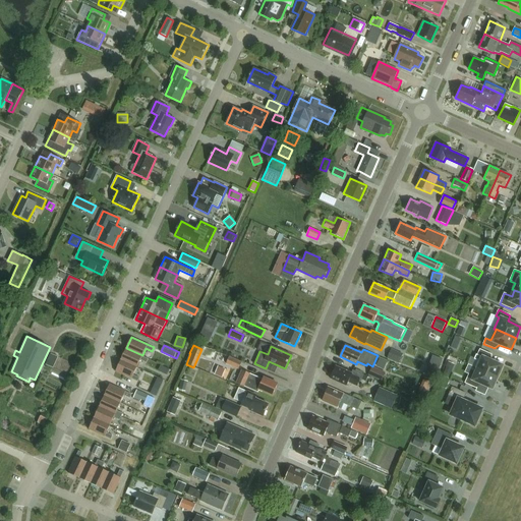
[(126,348),(121,359),(137,366),(140,359),(147,362),(149,358),(142,355),(126,348)]
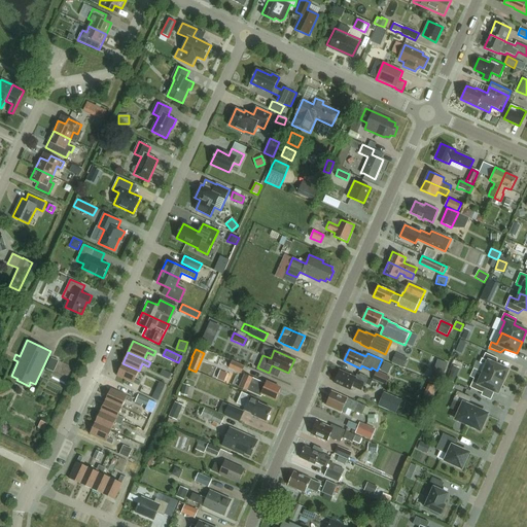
[(407,358),(395,353),(390,363),(402,369),(407,358)]
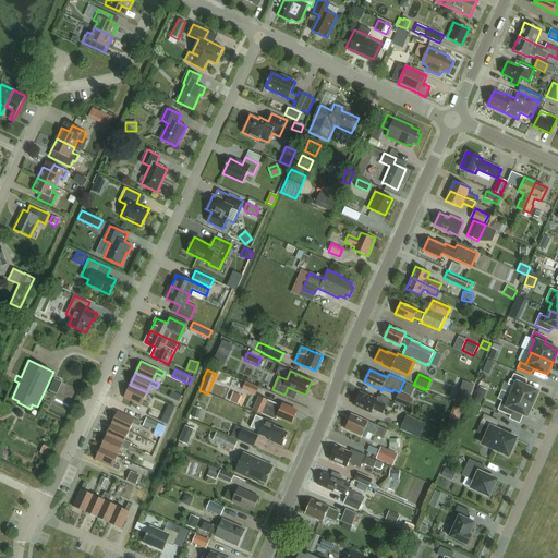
[(511,395),(532,404),(538,391),(524,386),(526,379),(513,374),(511,380),(514,381),(509,393),(511,395)]
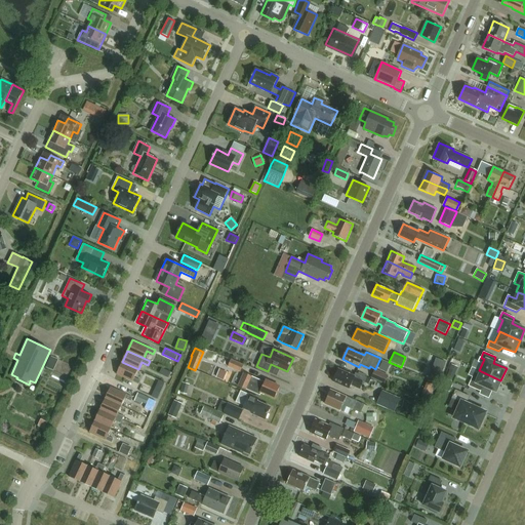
[(53,371),(58,360),(51,357),(46,368),(53,371)]
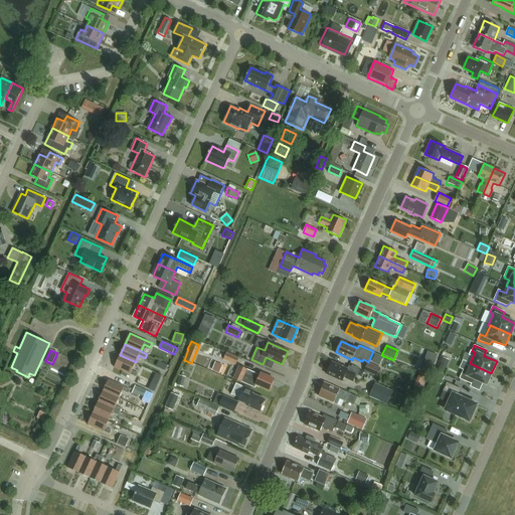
[(238,358),(226,353),(223,360),(235,365),(238,358)]
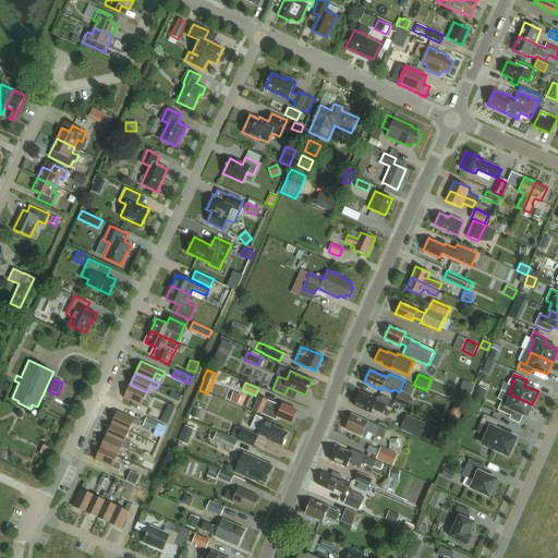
[(411,393),(414,386),(407,383),(403,390),(411,393)]
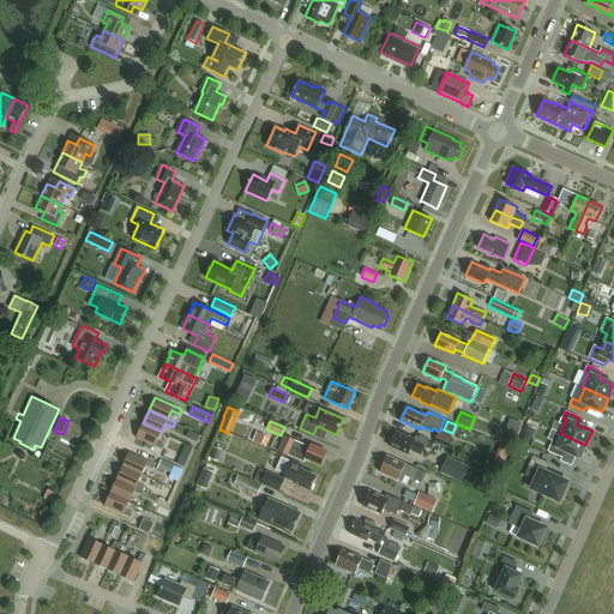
[(143,423),(137,437),(163,449),(164,445),(157,441),(162,432),(143,423)]
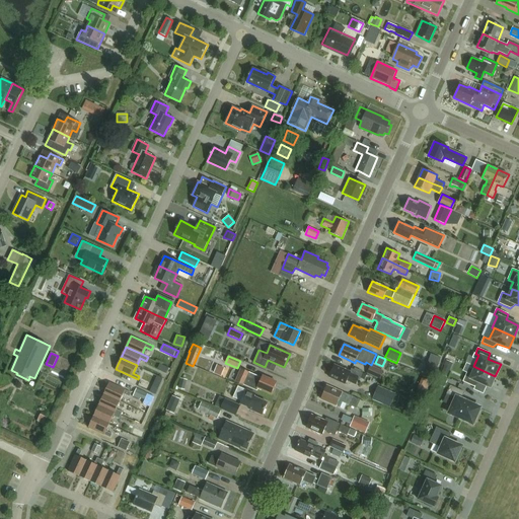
[(350,371),(335,365),(328,377),(345,384),(347,380),(355,384),(358,378),(365,381),(367,376),(352,369),(350,371)]
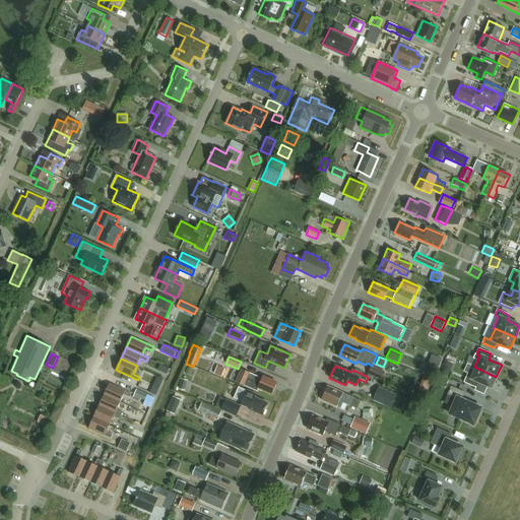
[(384,372),(371,367),(368,375),(381,380),(384,372)]
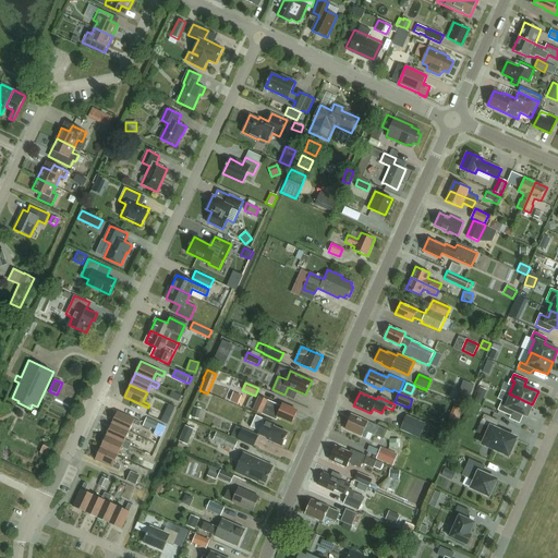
[(526,416),(532,404),(511,395),(506,407),(500,404),(498,411),(510,415),(514,411),(526,416)]
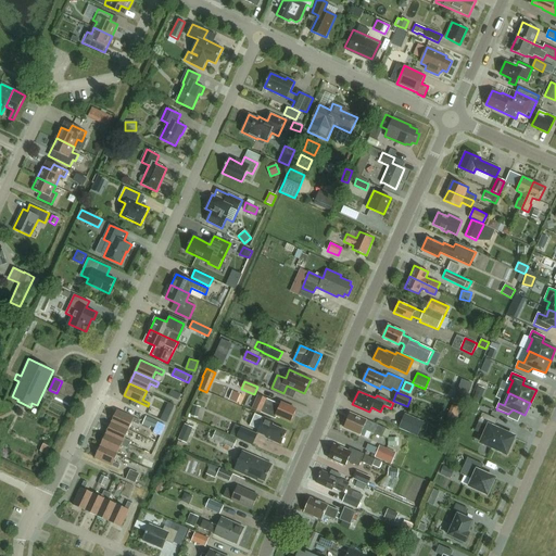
[(280,404),(267,397),(258,394),(252,407),(276,418),(277,415),(291,421),(297,409),(281,403),(280,404)]
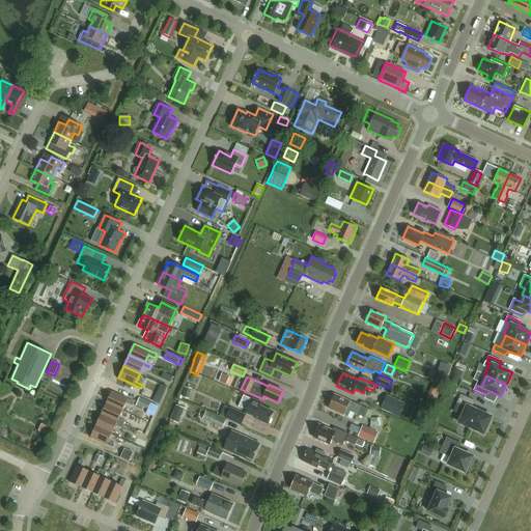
[(431,387),(426,398),(435,402),(441,391),(431,387)]
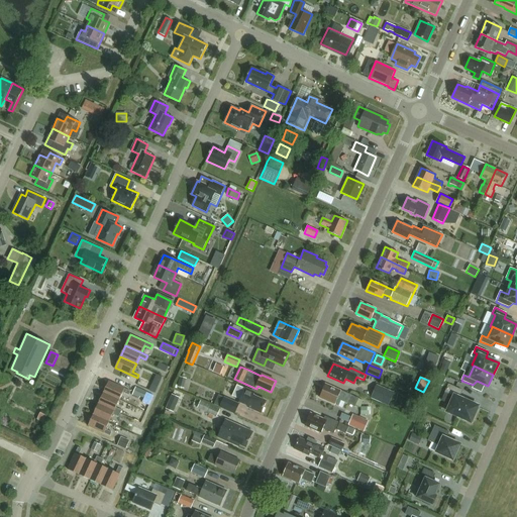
[(184,389),(186,380),(180,378),(177,388),(184,389)]
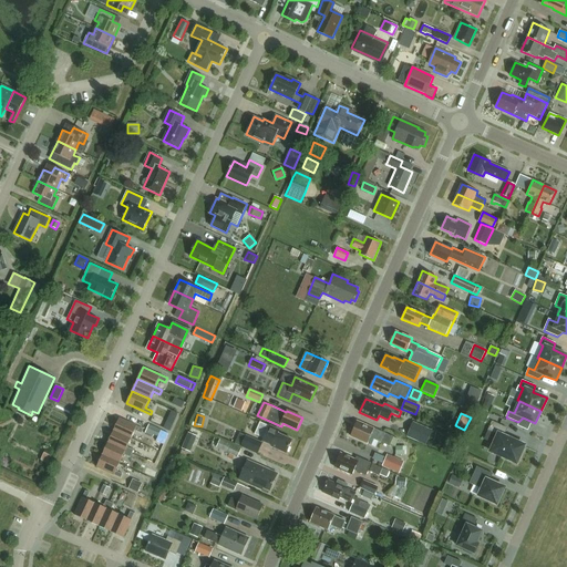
[(120,418),(114,430),(131,437),(135,430),(142,432),(144,429),(120,418)]
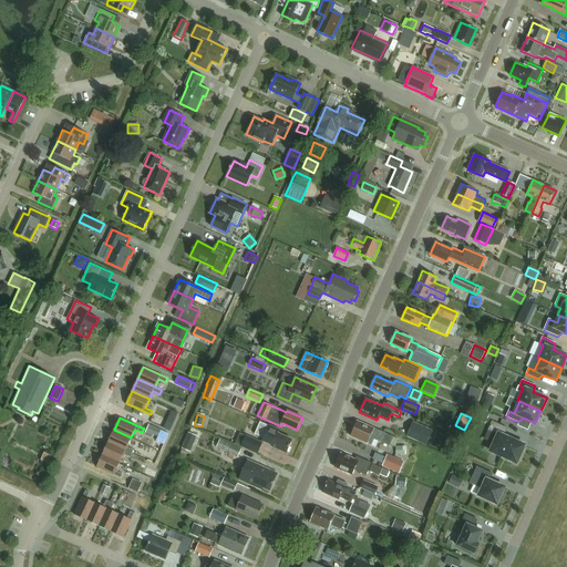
[(384,433),(358,421),(354,428),(352,428),(349,434),(351,435),(350,436),(375,447),(379,441),(390,446),(390,445),(395,447),(399,440),(393,437),(394,436),(384,432),(384,433)]
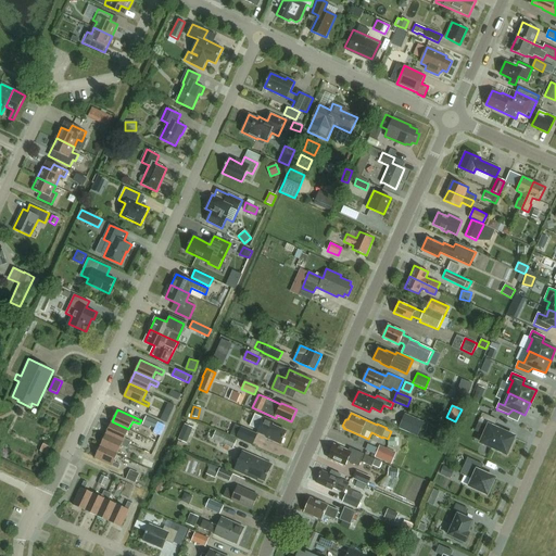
[(280,445),(281,444),(287,431),(273,426),(274,422),(274,421),(264,417),(264,418),(255,414),(250,426),(254,428),(260,430),(258,431),(258,432),(258,433),(266,437),(265,439),(280,445)]
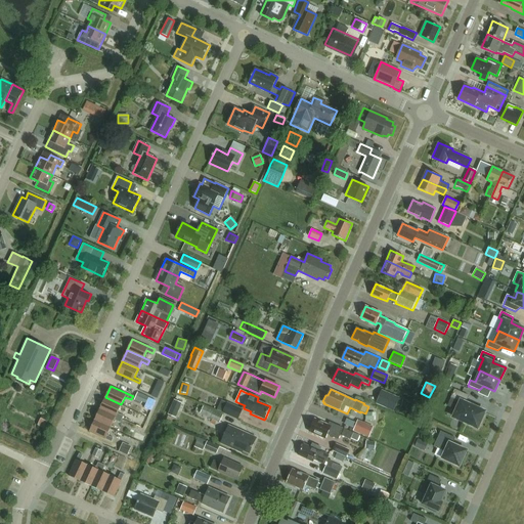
[(478,428),(484,412),(485,411),(466,403),(469,396),(454,390),(451,398),(461,402),(453,418),(478,428)]
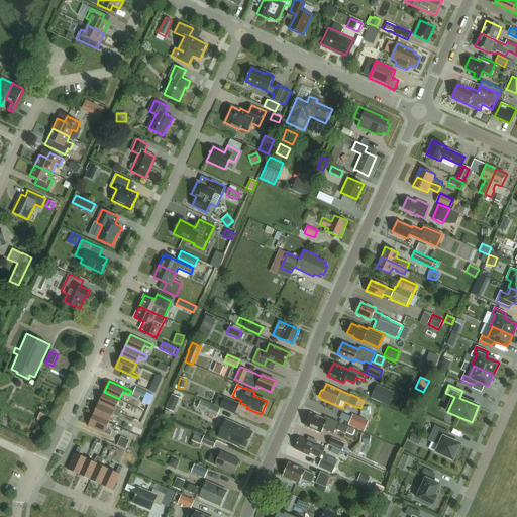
[(394,393),(377,386),(371,399),(388,407),(394,393)]
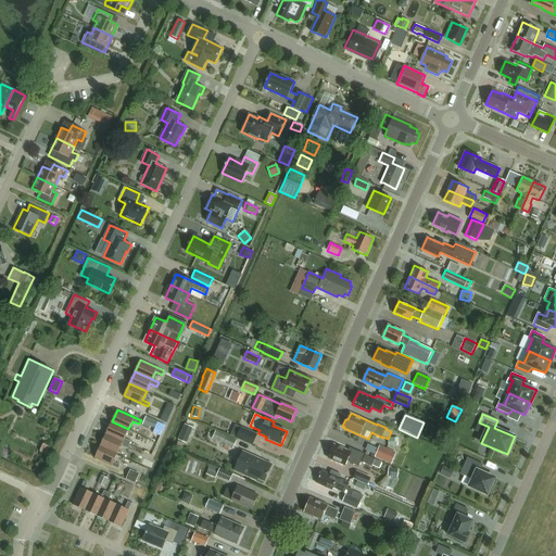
[(158,421),(146,416),(143,422),(155,428),(158,421)]
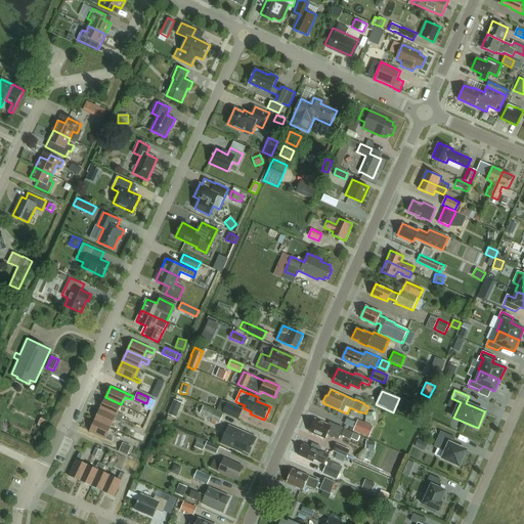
[(105,397),(100,408),(122,419),(124,416),(118,412),(121,404),(105,397)]
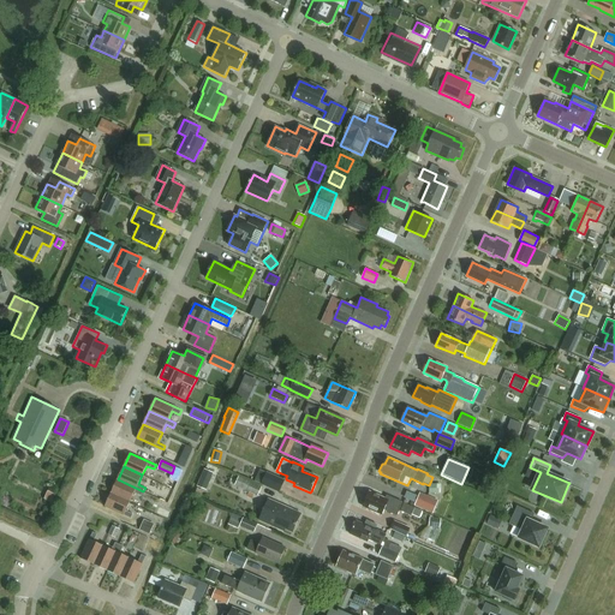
[(202,467),(198,485),(208,488),(212,470),(202,467)]
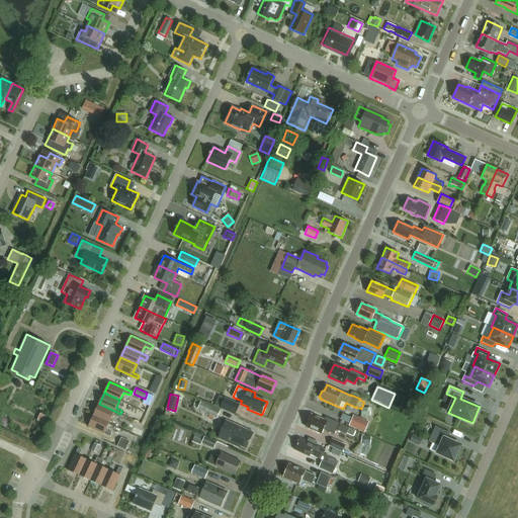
[(241,404),(225,397),(221,408),(236,415),(241,404)]
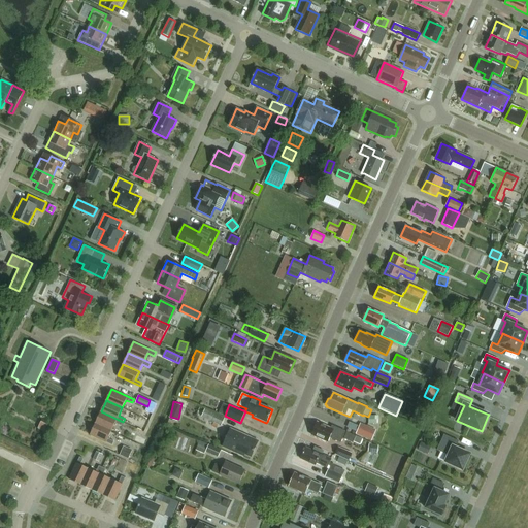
[(225,418),(205,408),(202,416),(222,425),(225,418)]
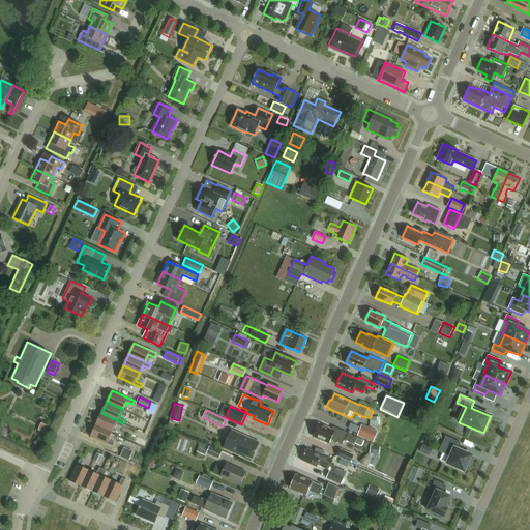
[(101,413),(96,424),(112,432),(116,423),(122,427),(123,423),(101,413)]
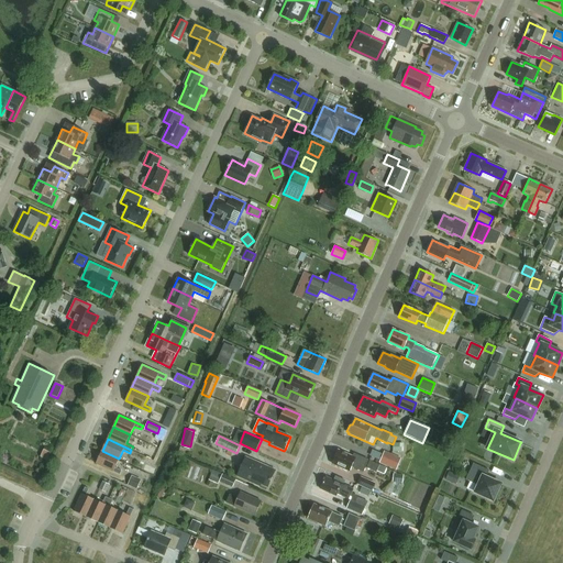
[(442,439),(438,449),(446,453),(451,442),(442,439)]
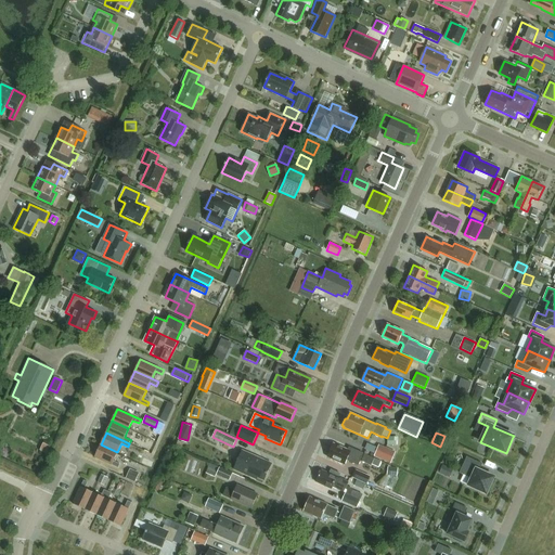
[(375,452),(377,447),(366,442),(364,448),(375,452)]
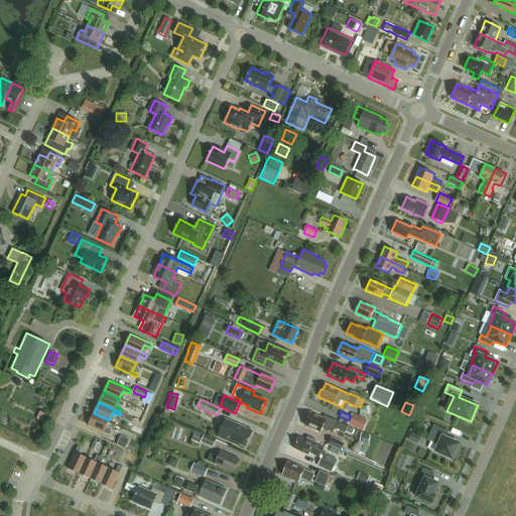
[(309,412),(304,424),(313,428),(315,430),(319,432),(321,428),(333,433),(338,422),(325,416),(324,418),(309,412)]
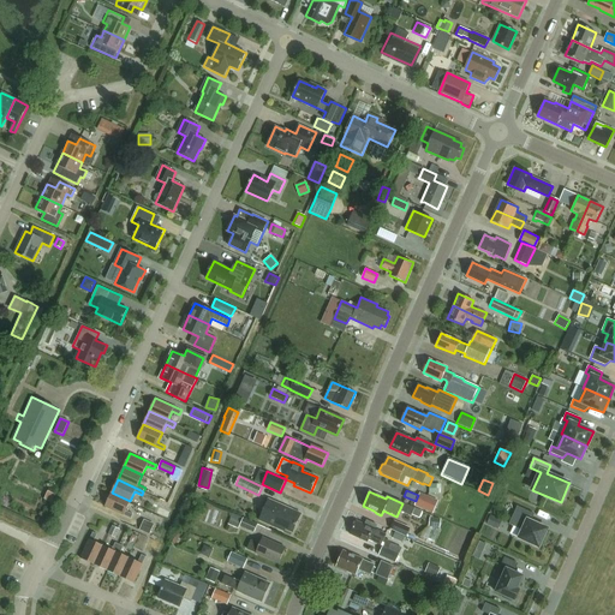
[(112,493),(105,506),(131,518),(133,513),(126,509),(130,501),(112,493)]
